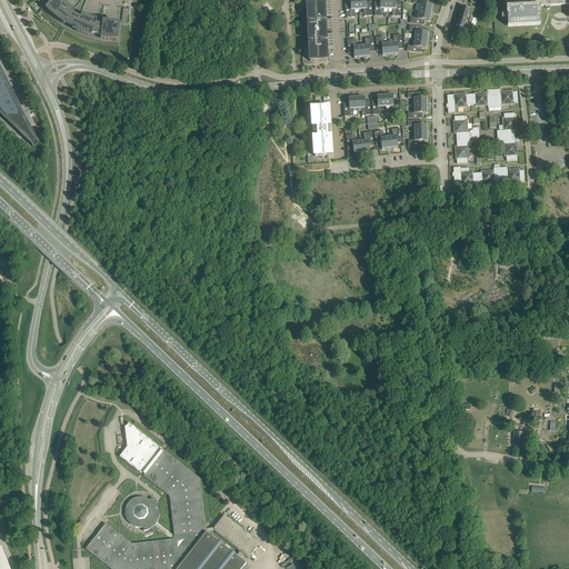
[(52,0),(46,9),(48,12),(52,16),(55,18),(58,20),(61,22),(62,23),(65,21),(77,29),(76,31),(80,33),(86,36),(90,37),(96,38),(99,39),(103,40),(108,41),(111,41),(113,41),(117,41),(119,25),(103,22),(102,22),(102,26),(96,25),(98,20),(97,20),(97,21),(81,16),(80,18),(77,16),(73,13),(73,15),(71,13),(73,11),(60,0),(52,0)]
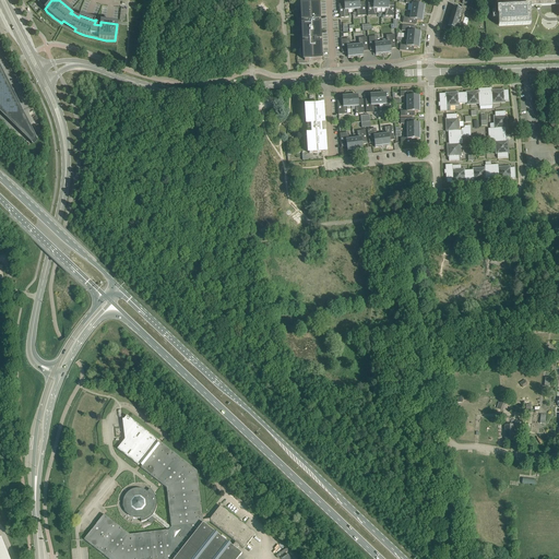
[(348,10),(353,10),(352,0),(343,0),(344,4),(339,4),(340,19),(348,18),(348,10)]
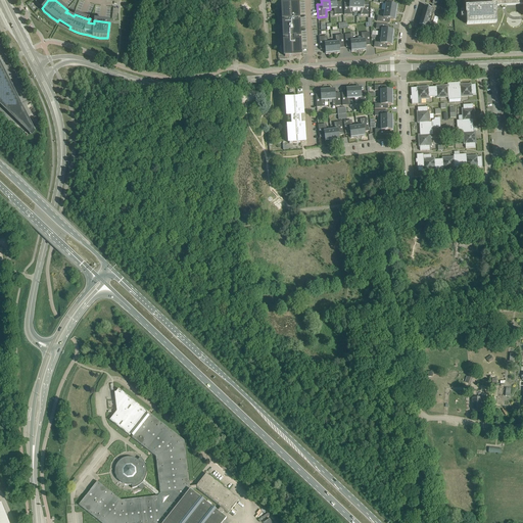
[(329,0),(330,9),(334,9),(334,15),(342,14),(341,2),(336,2),(336,0),(329,0)]
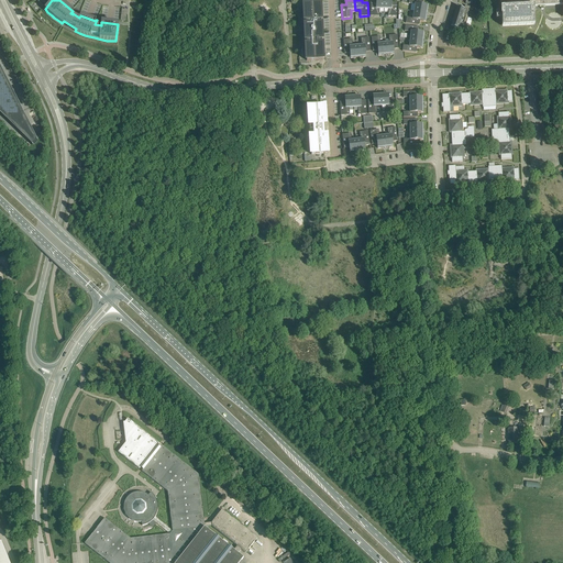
[(379,9),(384,9),(384,0),(376,0),(376,2),(371,2),(371,15),(379,17),(379,9)]
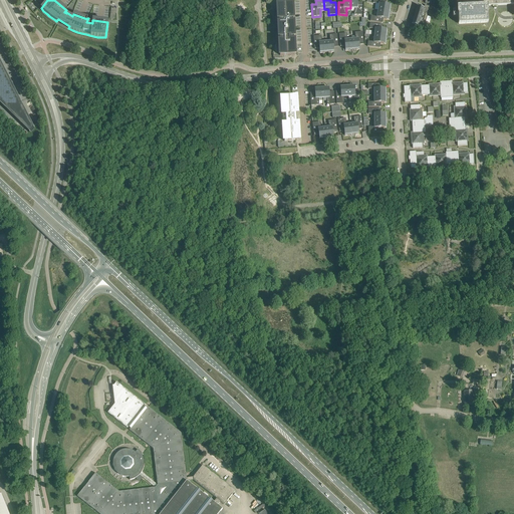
[(350,0),(350,8),(354,8),(354,15),(362,15),(362,2),(357,2),(357,0),(350,0)]
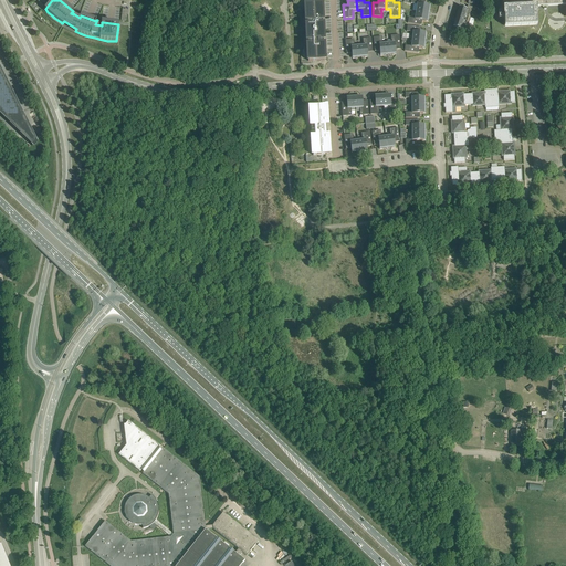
[(418,4),(417,12),(429,13),(429,10),(430,10),(430,6),(425,6),(426,0),(423,0),(411,0),(411,3),(418,4)]
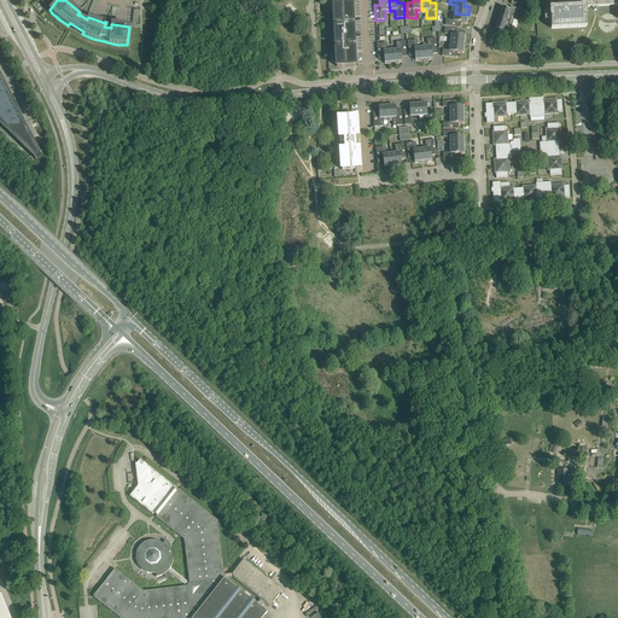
[(552,17),(552,28),(586,25),(586,15),(587,15),(587,7),(617,5),(617,0),(549,0),(551,3),(553,3),(553,7),(549,7),(551,17),(552,17)]
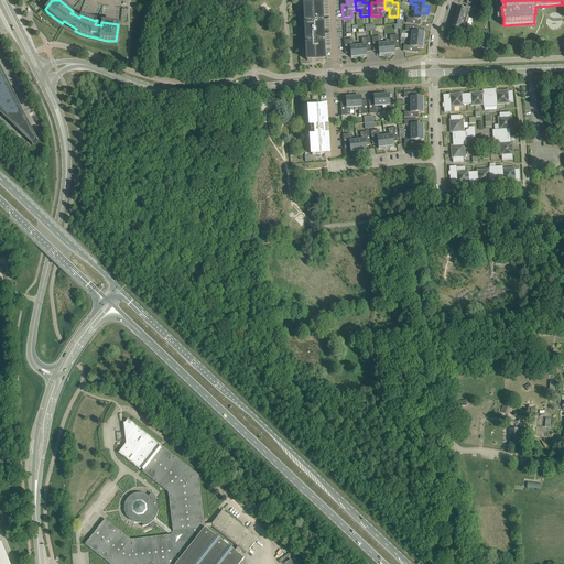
[(307,61),(324,61),(321,3),(304,4),(307,61)]
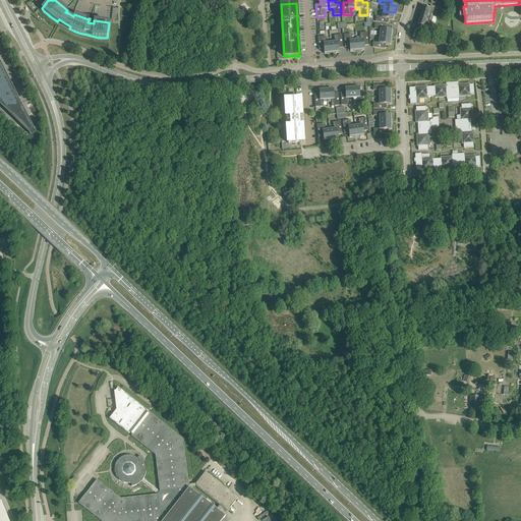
[(421,13),(432,16),(435,10),(436,11),(437,7),(430,5),(429,8),(423,6),(421,13)]
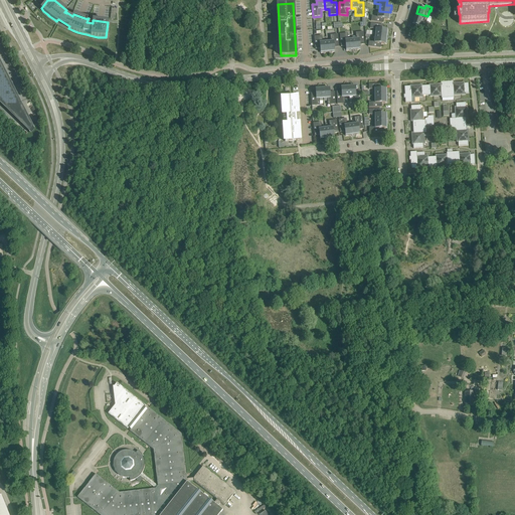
[(390,12),(379,11),(378,17),(372,16),(371,21),(383,23),(384,19),(389,19),(390,16),(389,15),(390,12)]
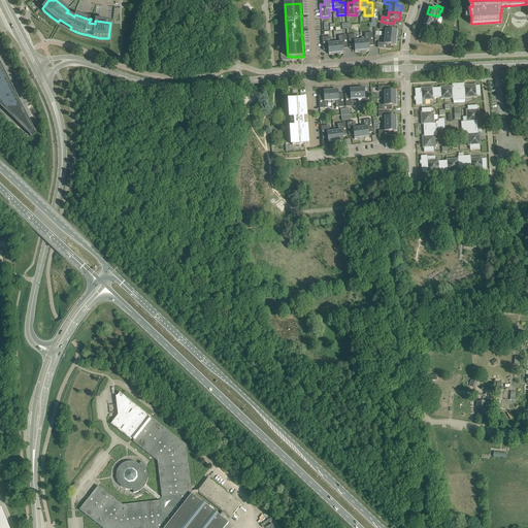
[(425,20),(437,23),(438,17),(427,13),(425,20)]
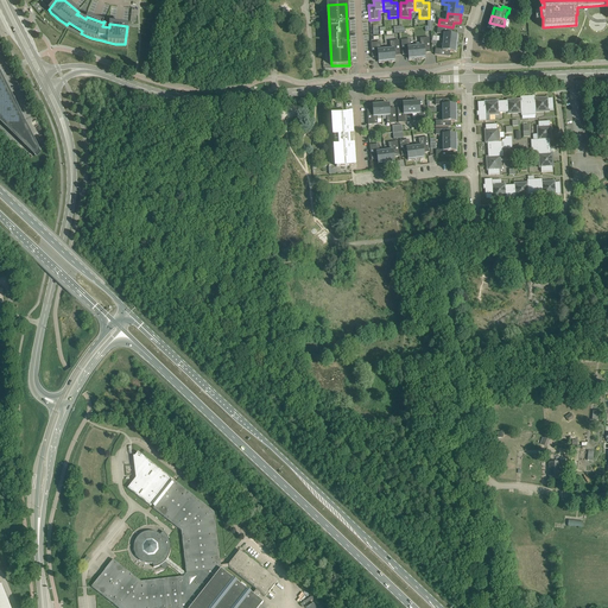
[(504,26),(489,23),(487,30),(494,32),(493,36),(501,38),(502,33),(501,33),(504,26)]
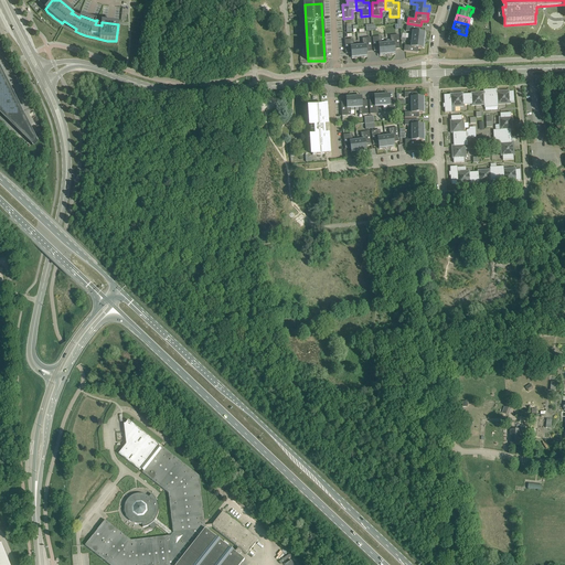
[(413,32),(412,39),(424,41),(425,38),(426,33),(420,32),(420,28),(406,25),(406,31),(413,32)]
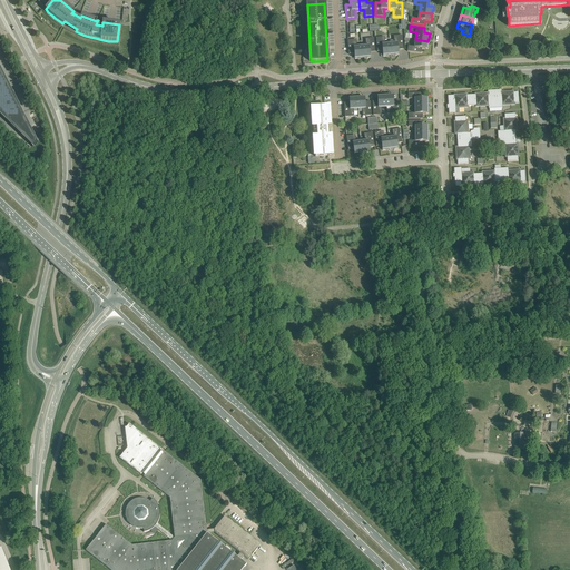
[(390,43),(391,55),(394,55),(394,56),(399,55),(399,50),(404,49),(402,36),(394,36),(394,43),(390,43)]
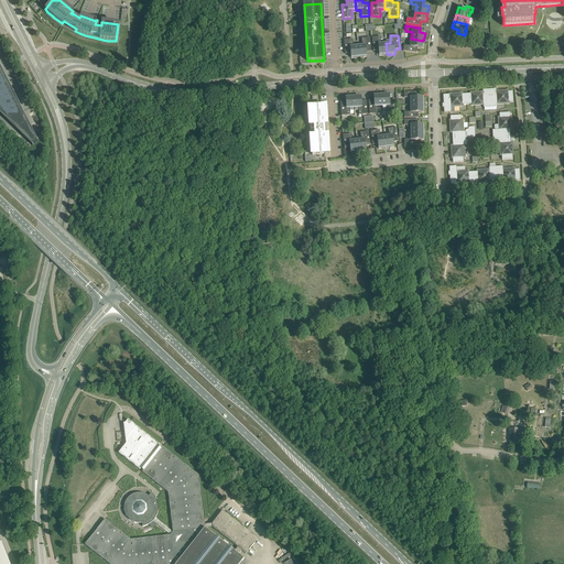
[(383,55),(387,54),(386,43),(381,44),(380,36),(372,38),(373,51),(379,51),(379,56),(383,55)]
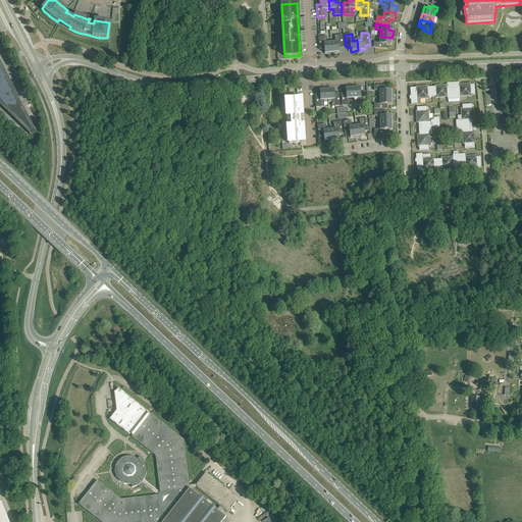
[(335,42),(331,43),(332,53),(335,52),(335,53),(340,53),(338,48),(344,48),(343,35),(334,36),(335,42)]
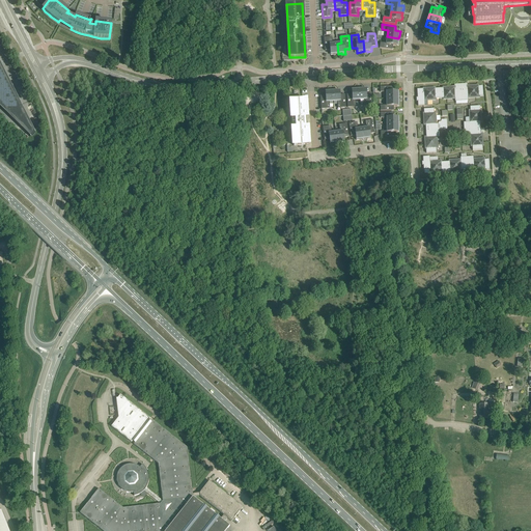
[(398,42),(398,38),(387,36),(386,44),(380,43),(380,48),(393,49),(393,45),(398,46),(399,42),(398,42)]
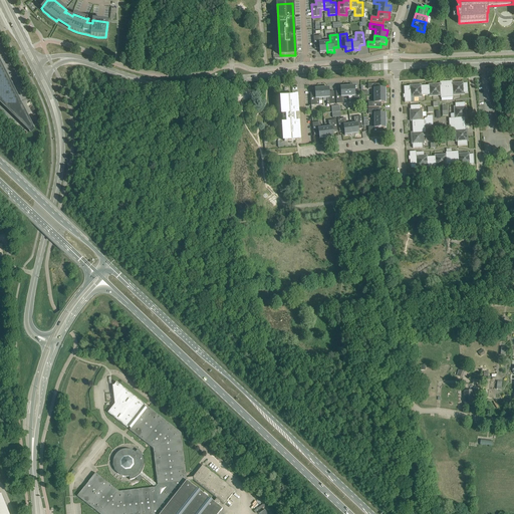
[(327,52),(326,42),(322,42),(321,36),(313,36),(314,49),(319,48),(320,53),(324,53),(324,52),(327,52)]
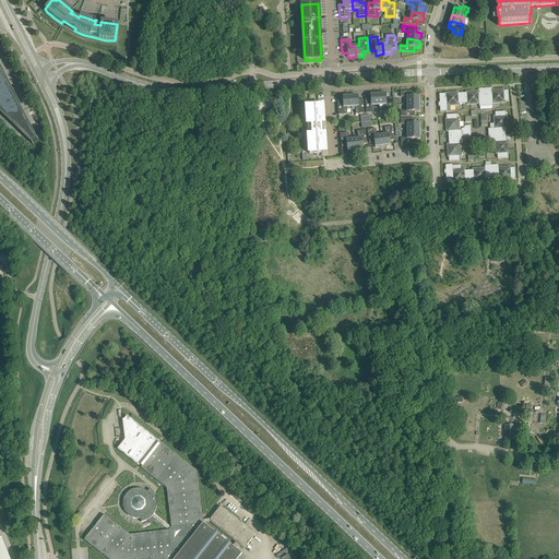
[(22,113),(0,69),(0,109),(13,121),(22,113)]
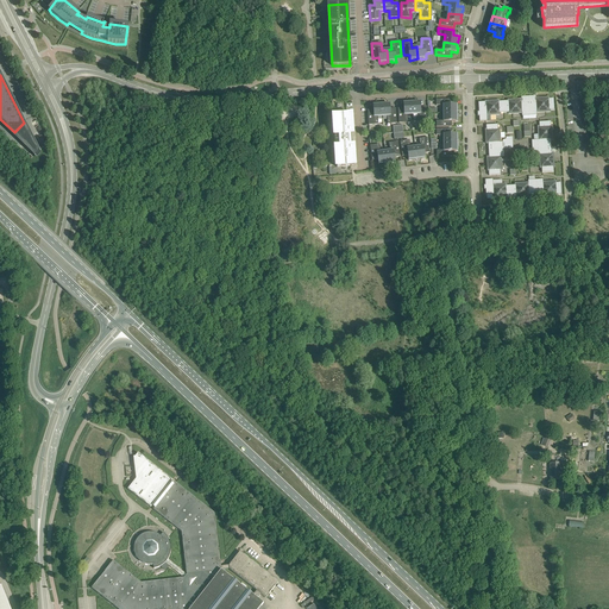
[(508,101),(503,101),(504,113),(509,113),(509,114),(522,113),(522,117),(529,115),(528,96),(521,96),(522,100),(508,100),(508,101)]
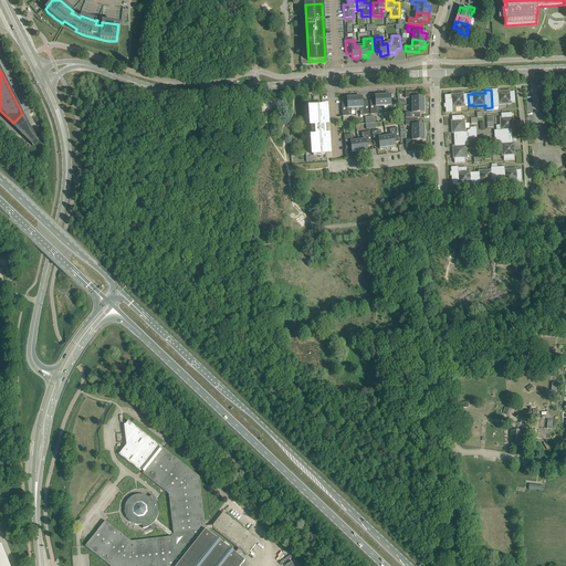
[(491,90),(492,107),(499,107),(499,105),(511,104),(511,103),(515,102),(514,92),(511,92),(511,91),(498,92),(498,90),(491,90)]
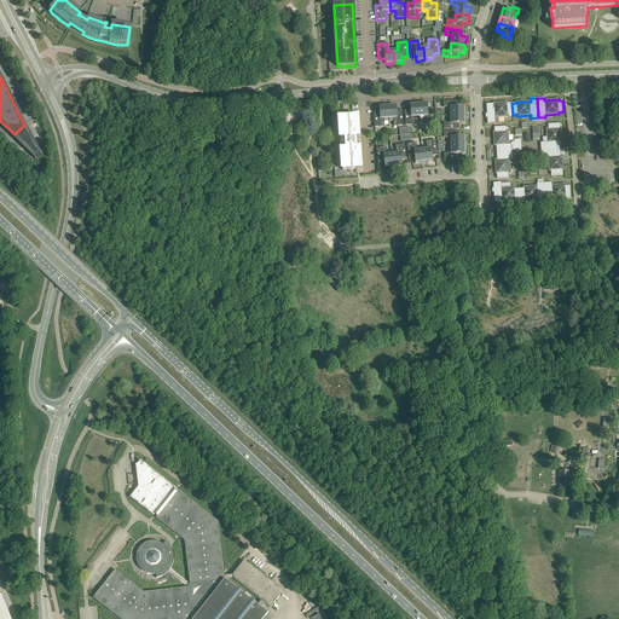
[(451,115),(464,115),(464,111),(464,106),(458,106),(458,102),(444,102),(444,108),(451,108),(451,115)]
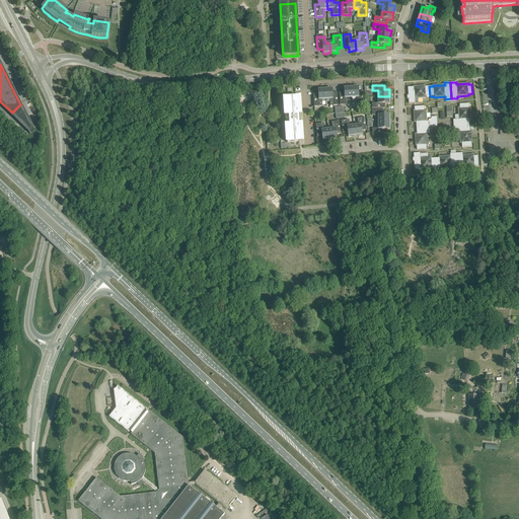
[(351,87),(352,97),(356,97),(356,104),(364,103),(363,91),(358,91),(358,86),(354,87),(351,87)]
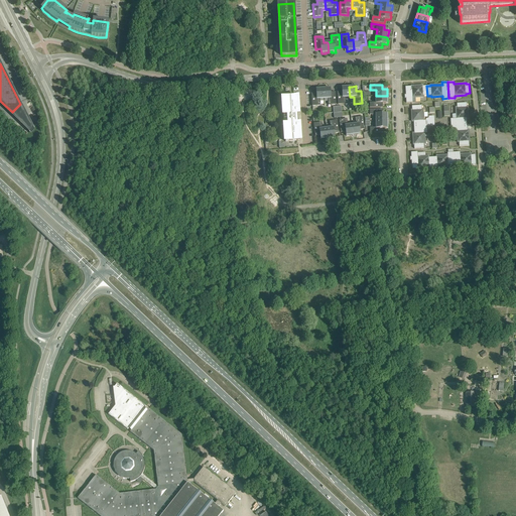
[(427,96),(426,86),(423,86),(411,86),(411,87),(405,87),(405,91),(406,95),(404,95),(405,99),(406,98),(406,103),(413,103),(412,98),(423,97),(423,96),(427,96)]
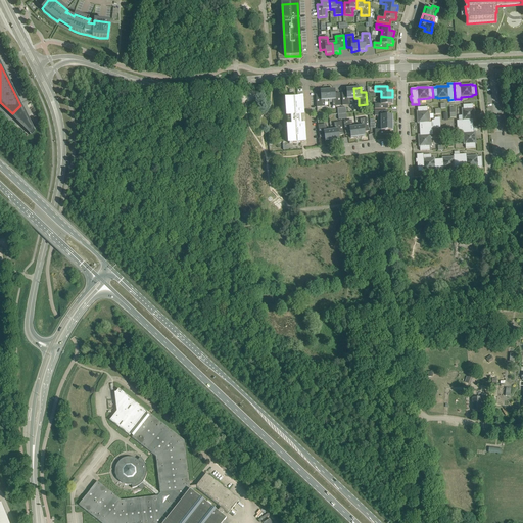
[(350,98),(354,98),(353,88),(350,88),(346,88),(346,93),(341,93),(342,106),(350,105),(350,98)]
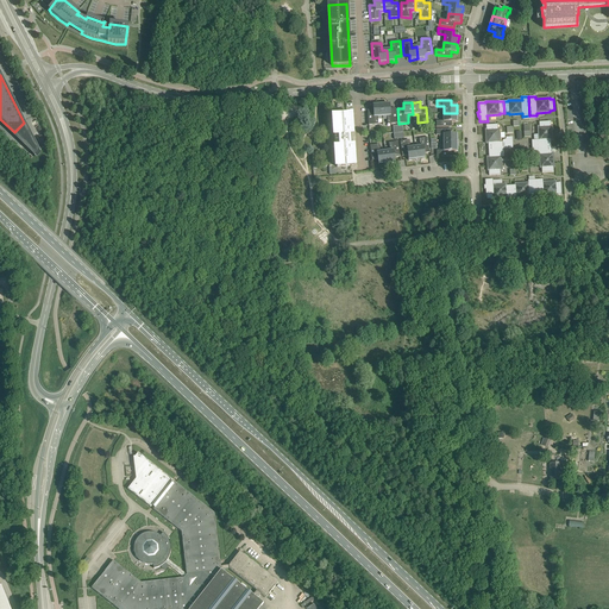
[(385,105),(382,105),(382,117),(387,117),(388,124),(397,124),(396,108),(390,110),(390,104),(385,104),(385,105)]
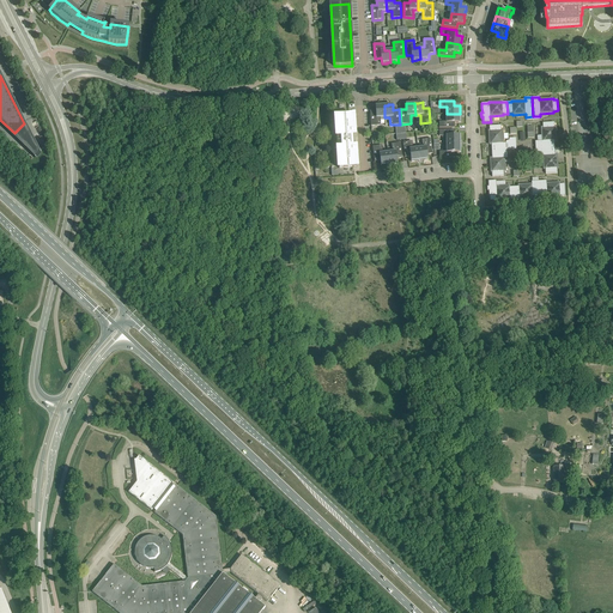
[(380,117),(384,117),(384,105),(380,105),(376,105),(376,110),(370,111),(371,126),(381,126),(380,117)]
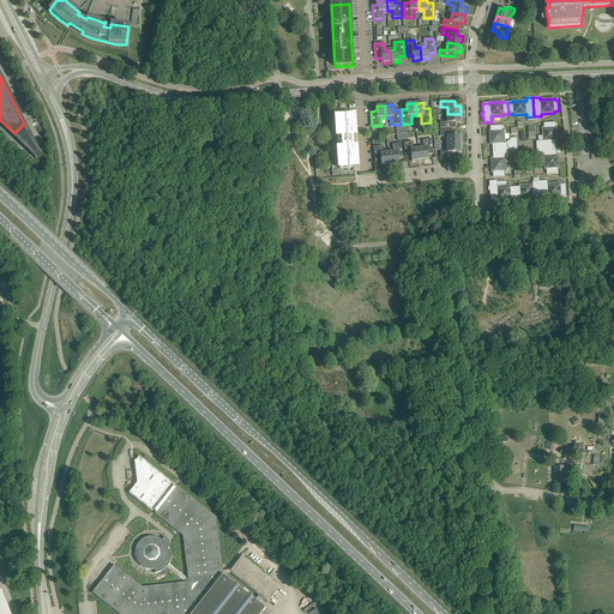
[(339,169),(357,168),(354,115),(336,116),(336,113),(329,113),(330,125),(337,125),(339,169)]
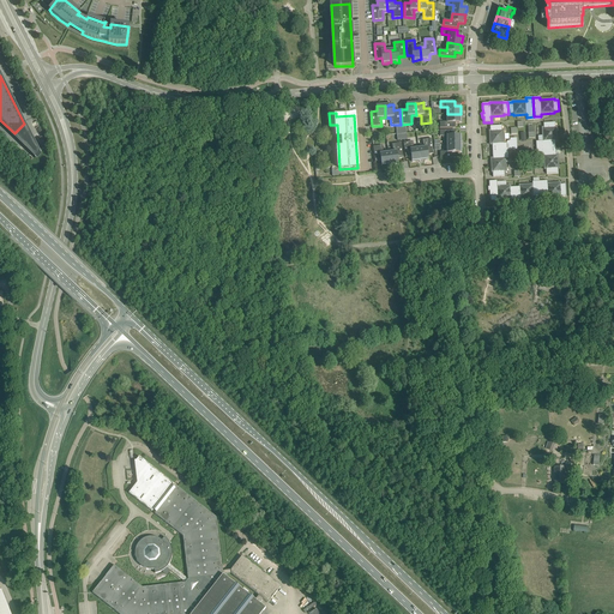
[(461,114),(447,114),(447,122),(440,122),(440,128),(456,128),(456,122),(462,122),(462,118),(461,118),(461,114)]
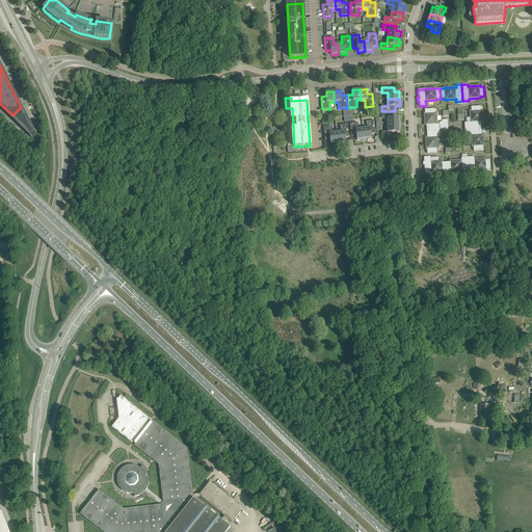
[(469,123),(469,129),(481,129),(481,123),(483,123),(482,110),(481,110),(481,106),(472,107),(472,110),(470,110),(470,123),(469,123)]
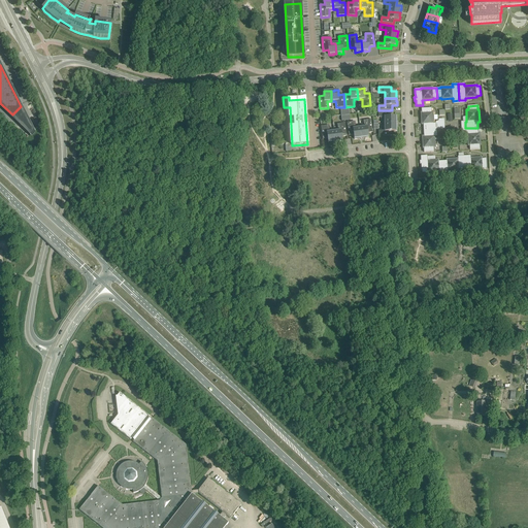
[(423,125),(424,131),(436,130),(446,129),(444,119),(438,119),(438,123),(434,124),(433,111),(432,111),(431,108),(422,108),(422,112),(421,112),(422,126),(423,125)]
